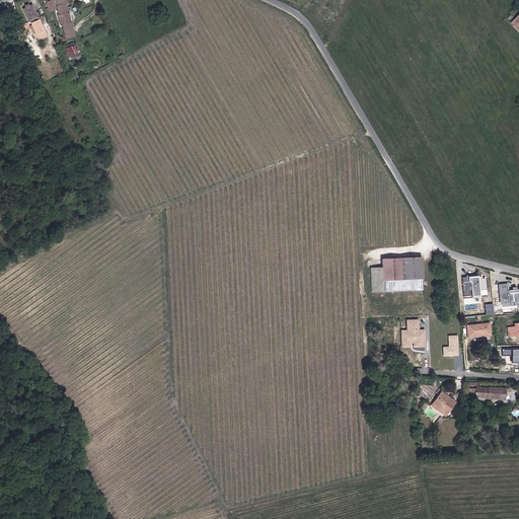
[(75,21),(69,0),(50,0),(53,11),(59,9),(57,4),(58,3),(60,2),(63,14),(62,14),(65,24),(75,21)]
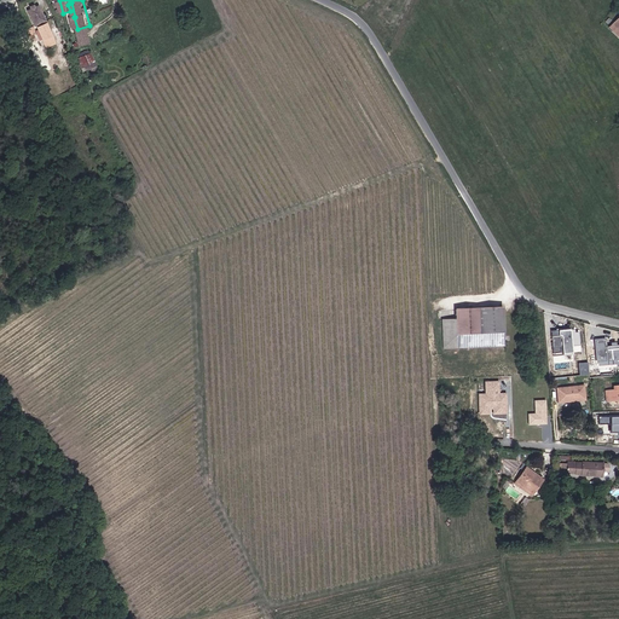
[(44,40),(52,36),(40,7),(36,9),(35,6),(32,6),(33,11),(32,11),(30,12),(36,27),(39,25),(42,34),(44,40)]
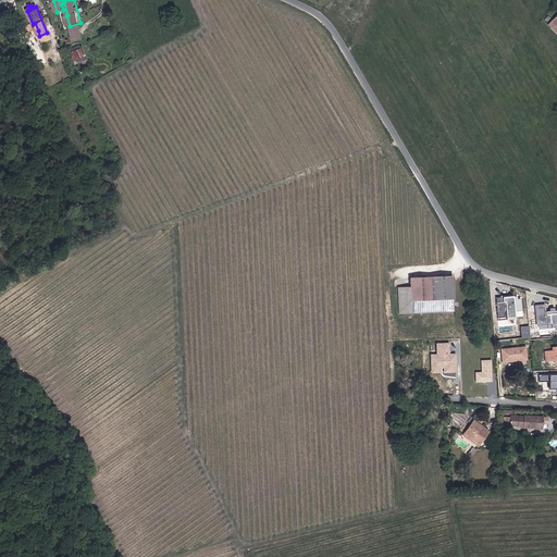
[(85,39),(81,23),(70,26),(74,42),(85,39)]
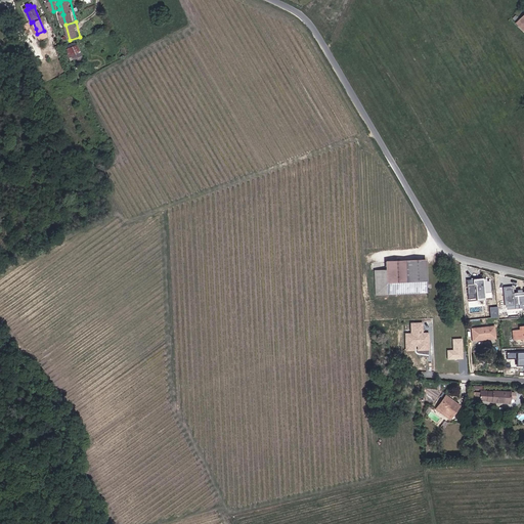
[(41,42),(48,39),(44,31),(37,34),(41,42)]
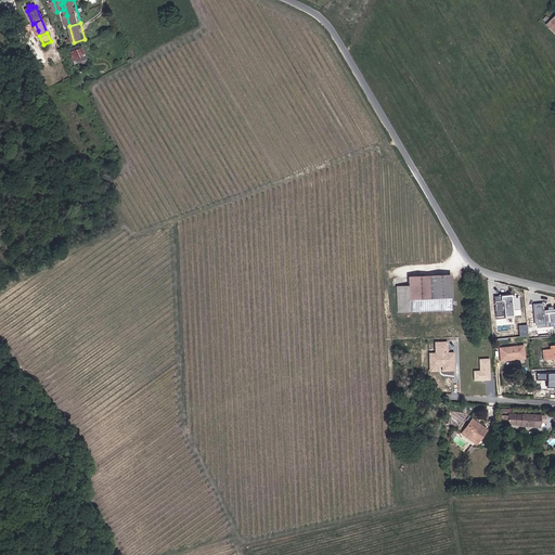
[(80,66),(89,62),(84,49),(72,54),(76,63),(78,62),(80,66)]
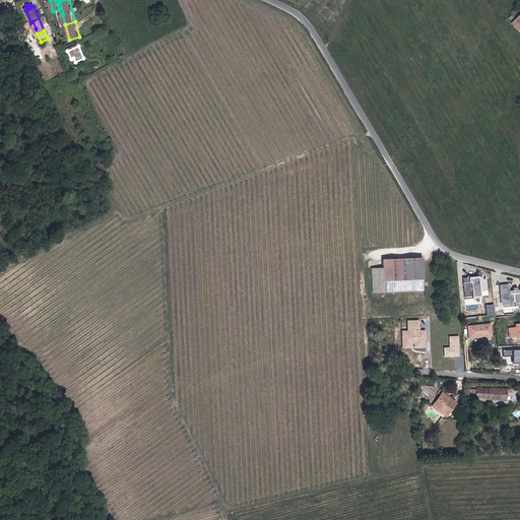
[(385,267),(397,265),(424,259),(424,258),(384,260),(385,266),(385,267)]
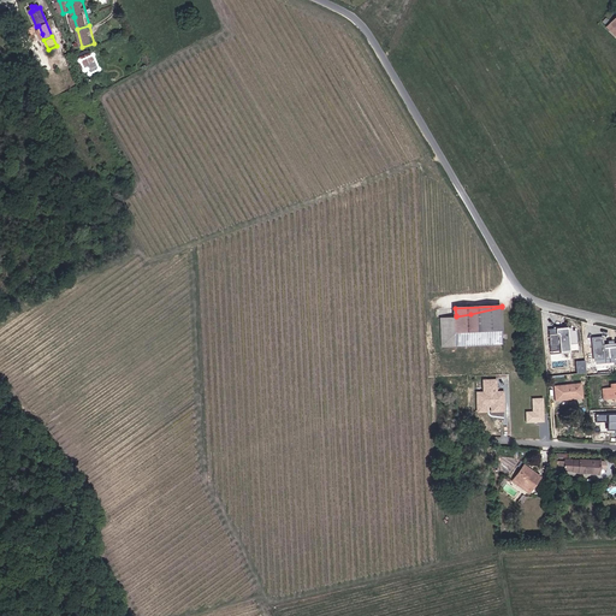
[(472,341),(503,338),(502,307),(471,314),(472,341)]
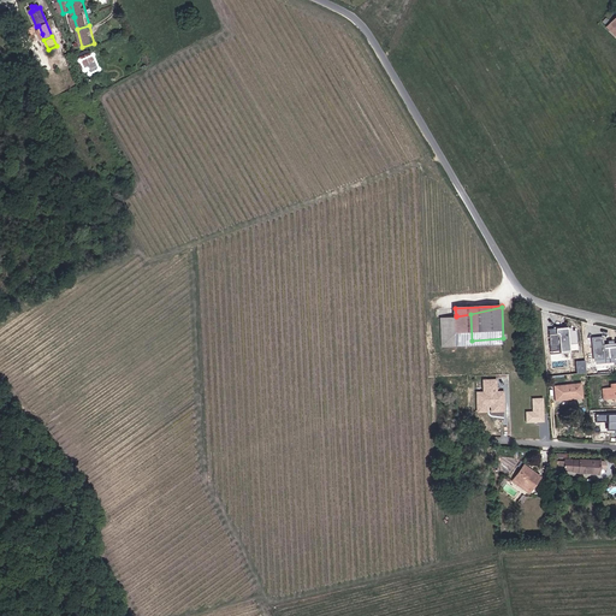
[(472,345),(472,341),(471,314),(456,317),(450,318),(451,347),(472,345)]
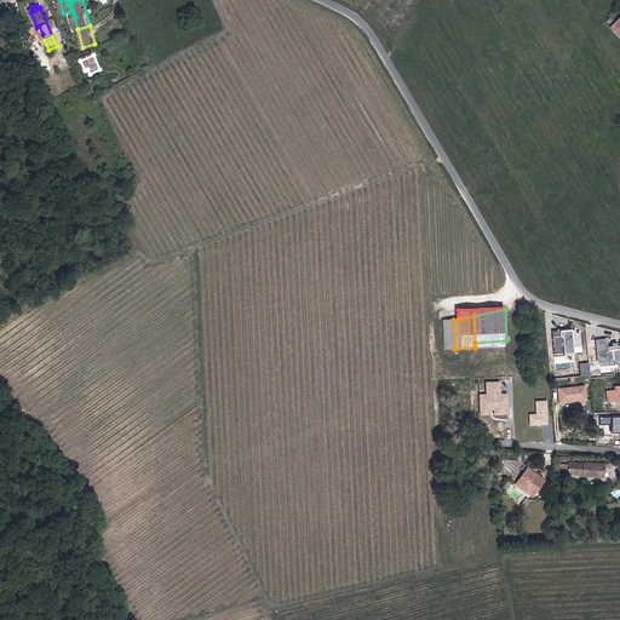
[(558,355),(574,354),(574,346),(580,345),(579,327),(556,329),(558,355)]
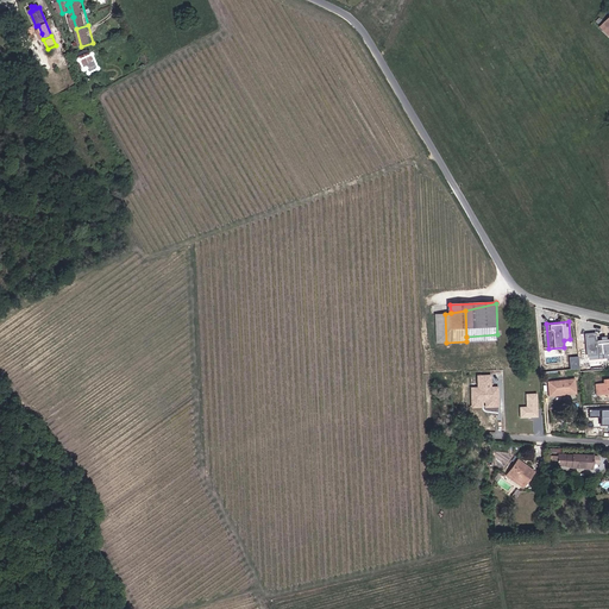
[(475,387),(469,387),(469,407),(498,407),(498,385),(489,385),(489,374),(475,374),(475,387)]
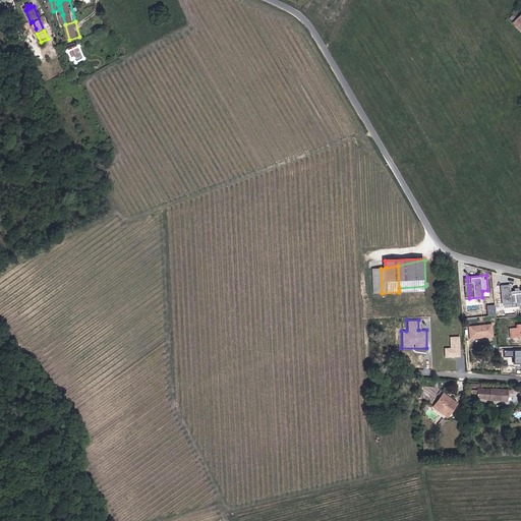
[(518,328),(511,329),(512,338),(520,337),(520,324),(518,325),(518,328)]
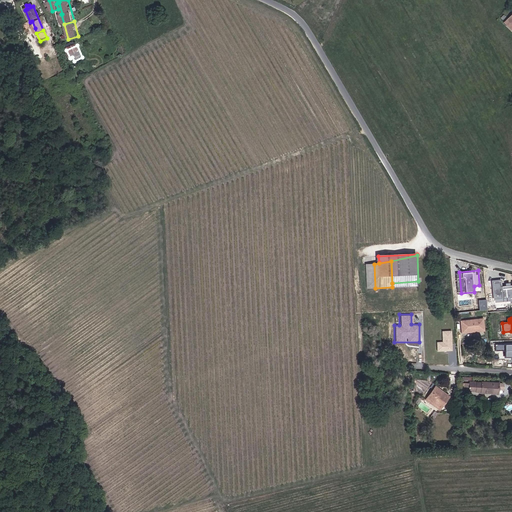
[(485,329),(484,319),(463,321),(465,333),(476,332),(476,329),(485,329)]
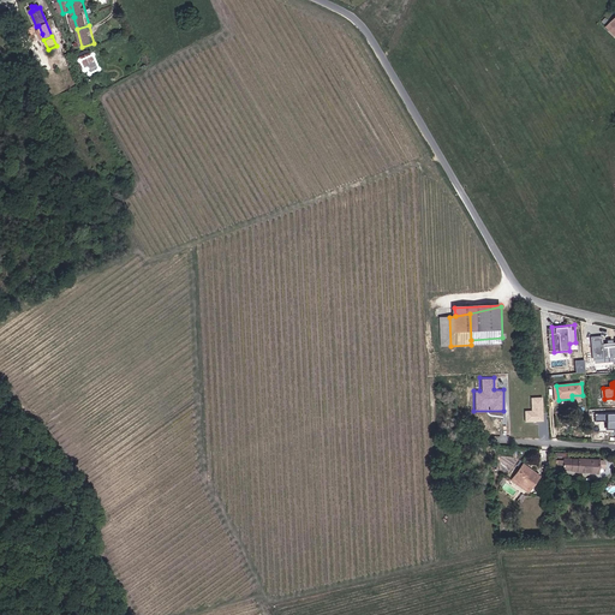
[(541,396),(529,396),(529,410),(523,410),(523,422),(542,422),(541,396)]
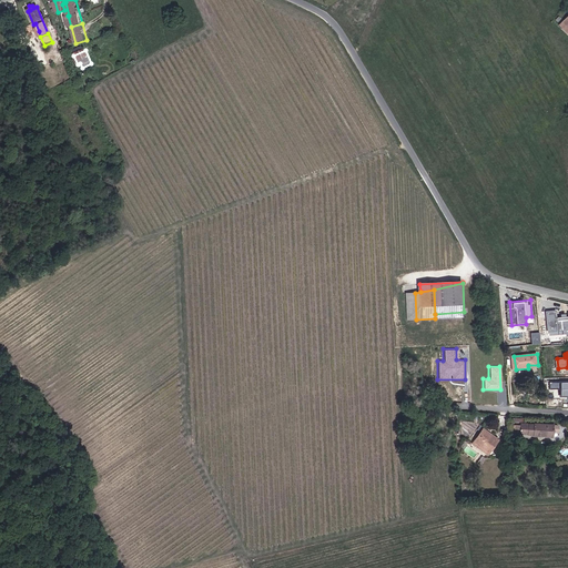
[(567,381),(547,381),(547,388),(555,388),(555,396),(567,395),(567,381)]
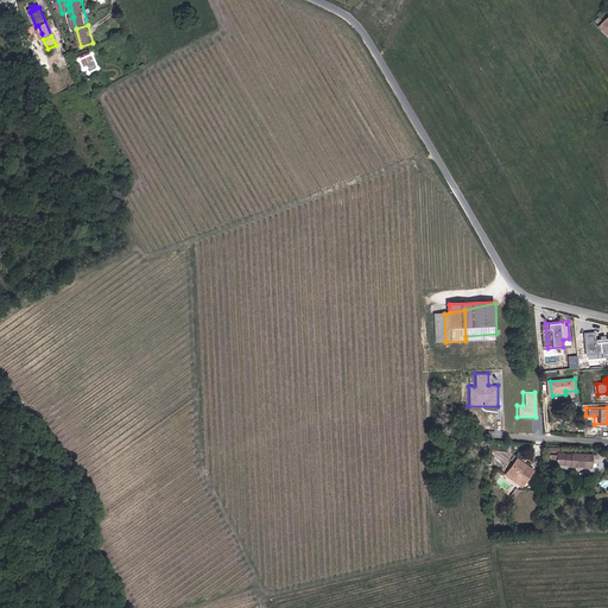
[(570,467),(589,468),(589,461),(595,461),(595,454),(557,454),(557,455),(553,455),(552,462),(557,462),(557,463),(570,464),(570,467)]
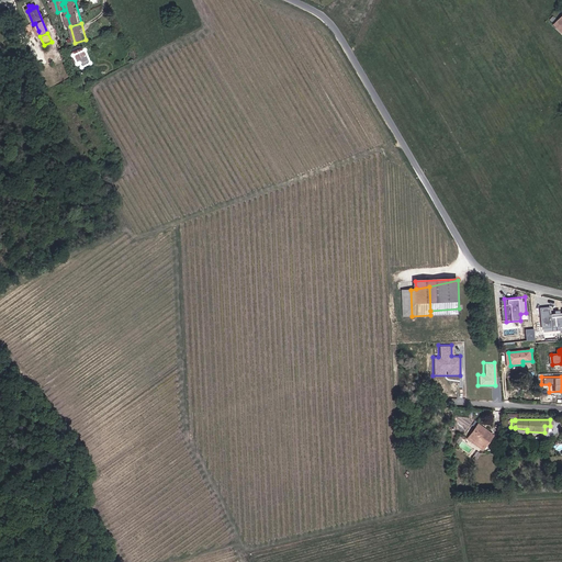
[(470,440),(485,450),(495,437),(480,426),(470,440)]
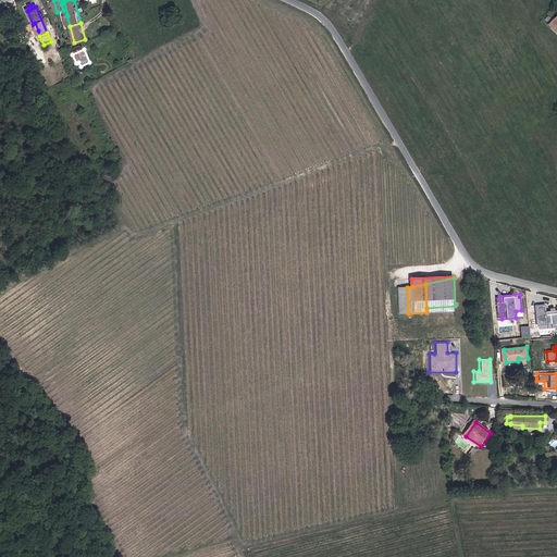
All buildings are outlined.
